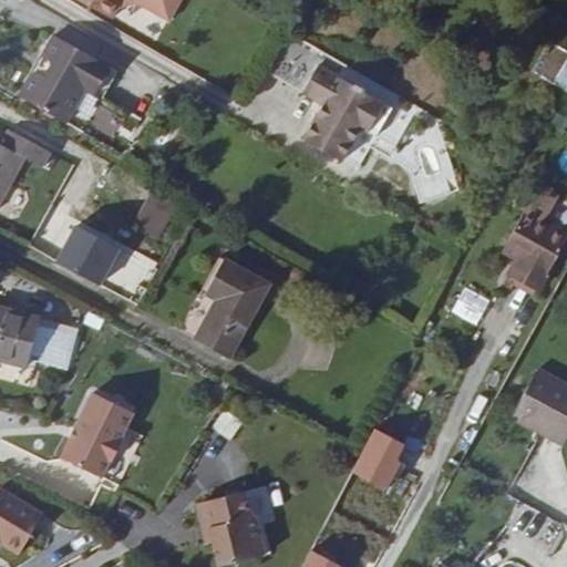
[(90,0),(117,16),(125,0),(143,0),(175,18),(185,0),(90,0)]
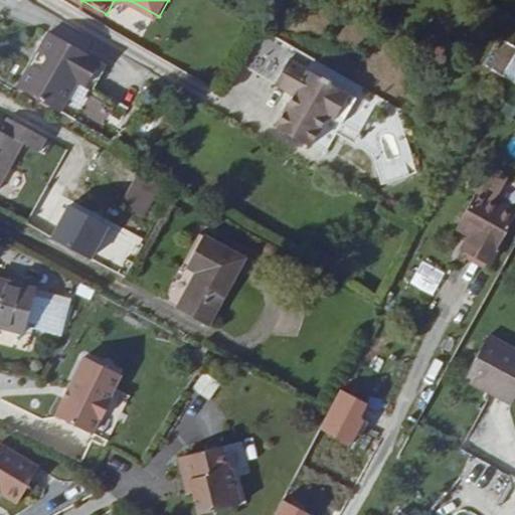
[(262,22),(240,58),(274,78),(288,54),(296,41),(262,22)]
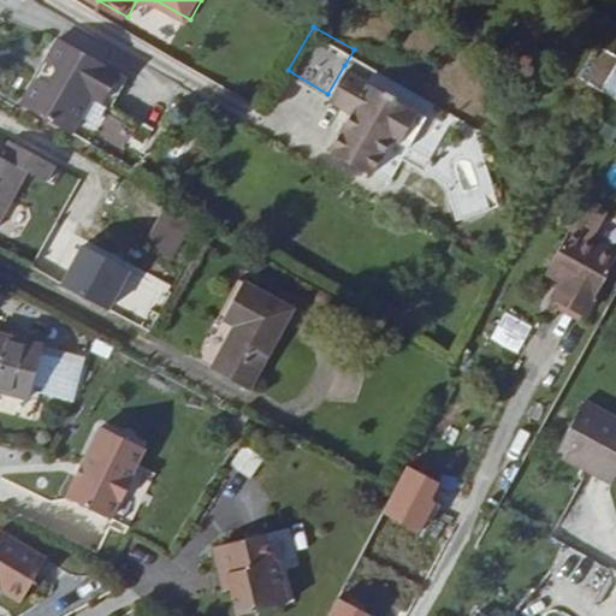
[(47,80),(42,77),(28,104),(77,134),(99,98),(108,102),(125,75),(65,39),(52,61),(55,64),(47,80)]
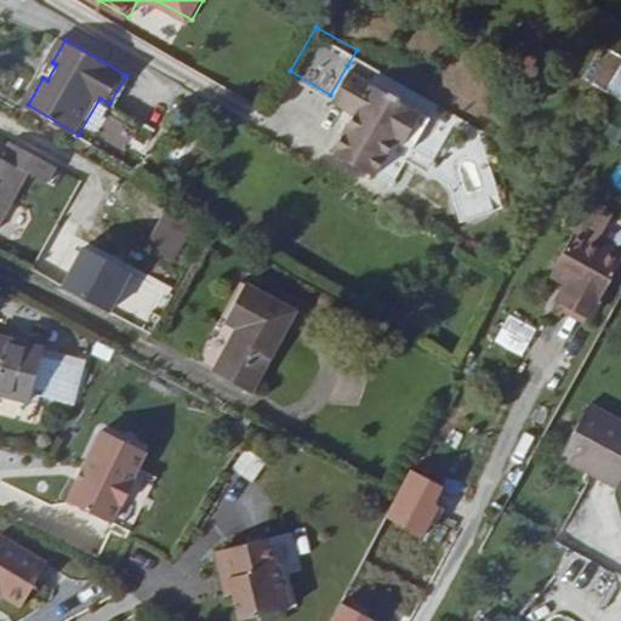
[(584,50),(582,83),(611,84),(614,51),(584,50)]
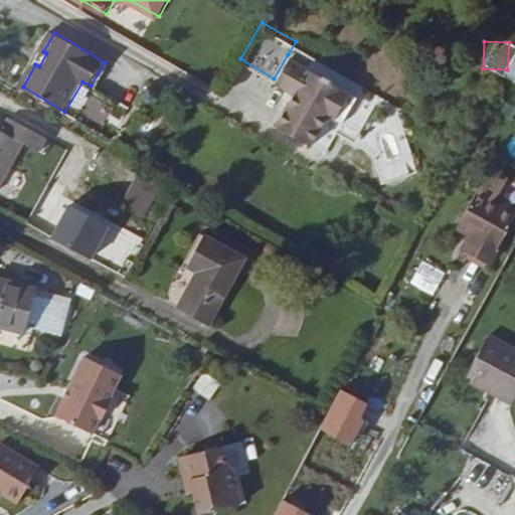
[(514,81),(514,49),(502,74),(514,81)]
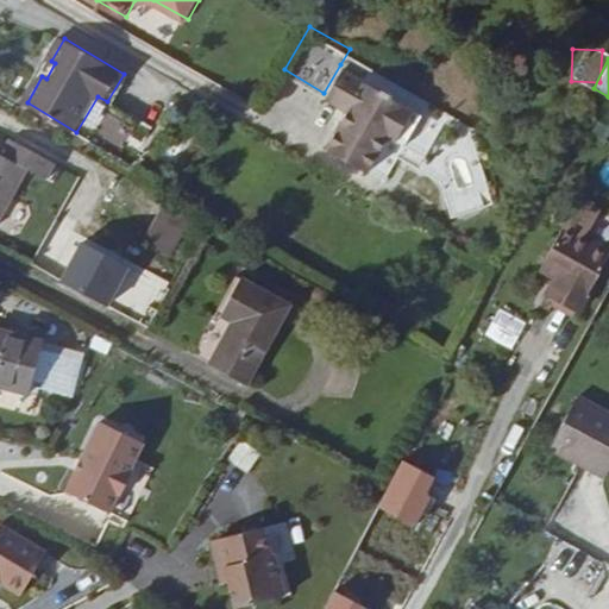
[(55,63),(51,61),(42,76),(46,79),(55,63)]
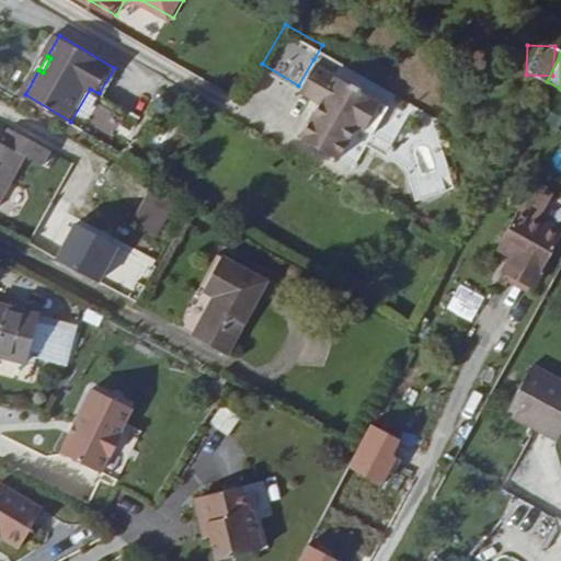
[(351,79),(350,80),(313,59),(298,86),(319,98),(298,132),(334,155),(355,121),(369,130),(387,103),(356,84),(357,83),(351,79)]
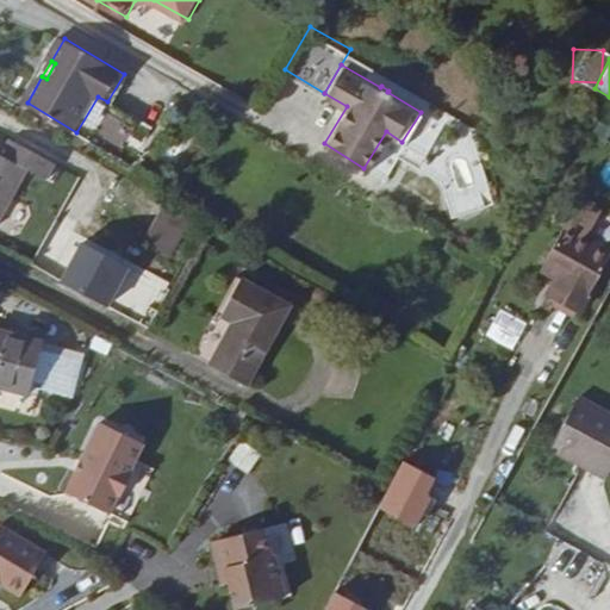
[(123,141),(126,125),(103,120),(100,137),(123,141)]
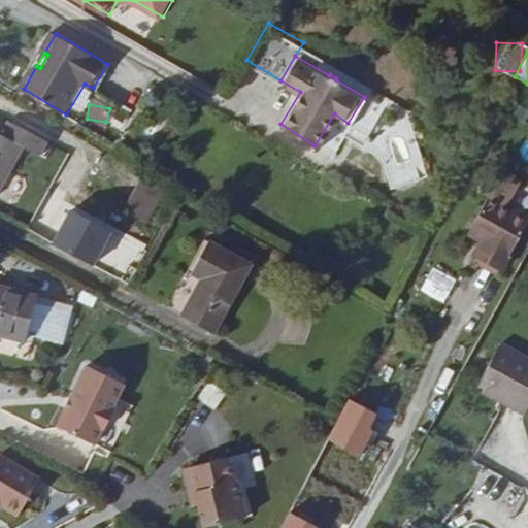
[(45,138),(30,130),(6,118),(0,127),(0,183),(23,143),(38,151),(45,138)]
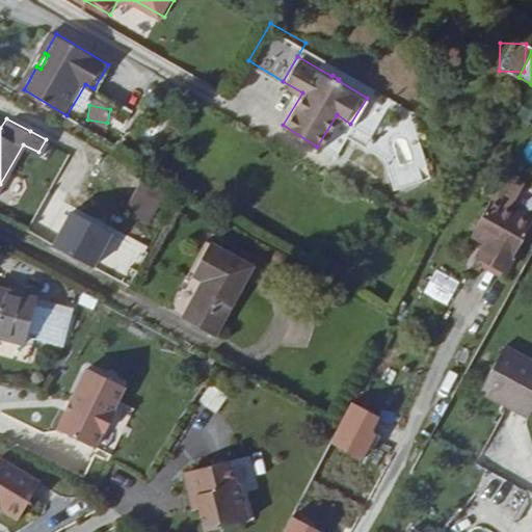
[(497,176),(485,198),(507,211),(519,187),(497,176)]
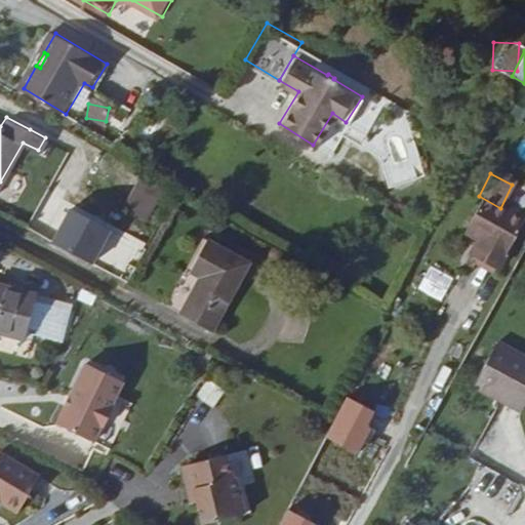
[(500,208),(479,196),(459,234),(473,242),(468,254),(493,269),(521,218),(500,208)]
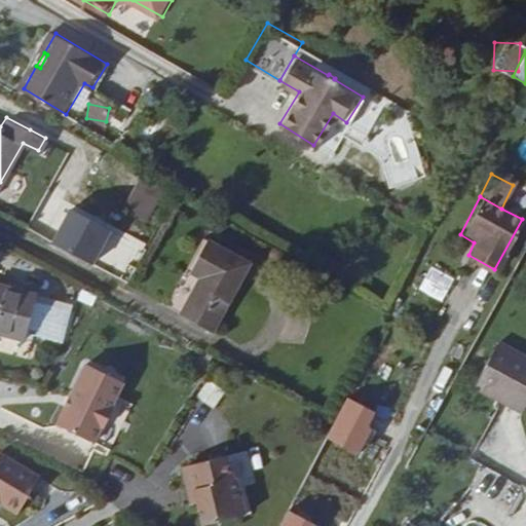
[(252,262),(212,239),(194,269),(205,275),(185,311),(215,329),(252,262)]
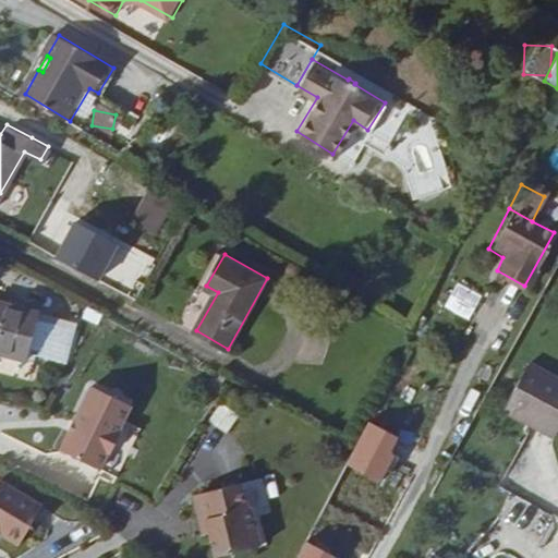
[(443,306),(469,319),(482,294),(456,281),(443,306)]
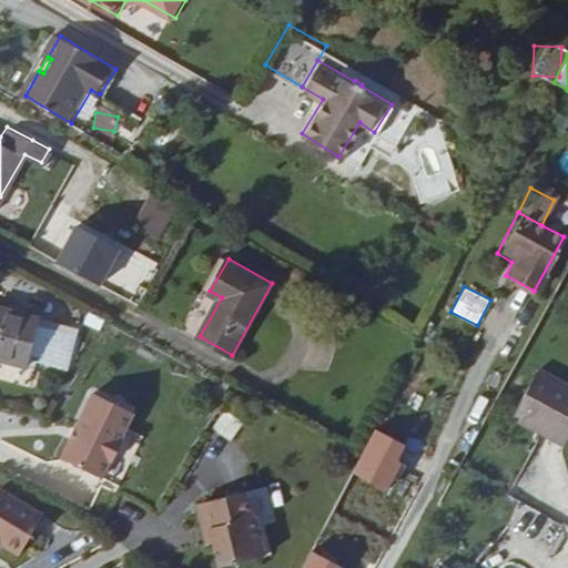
[(41,327),(42,321),(0,308),(0,359),(29,367),(30,364),(69,374),(78,335),(41,327)]
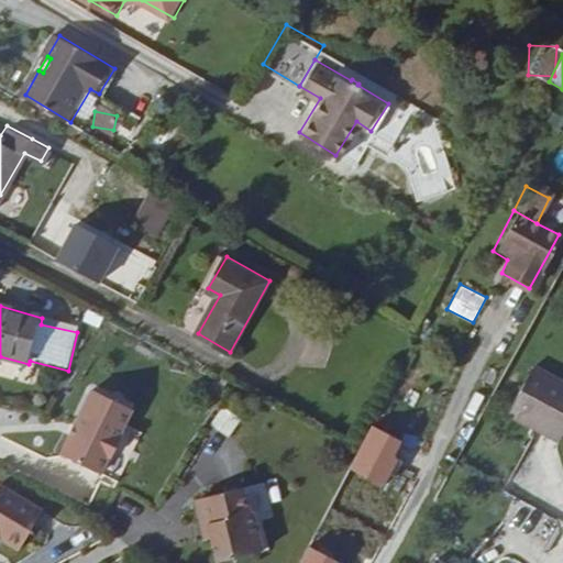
[(77,332),(78,327),(42,318),(41,324),(77,332)]
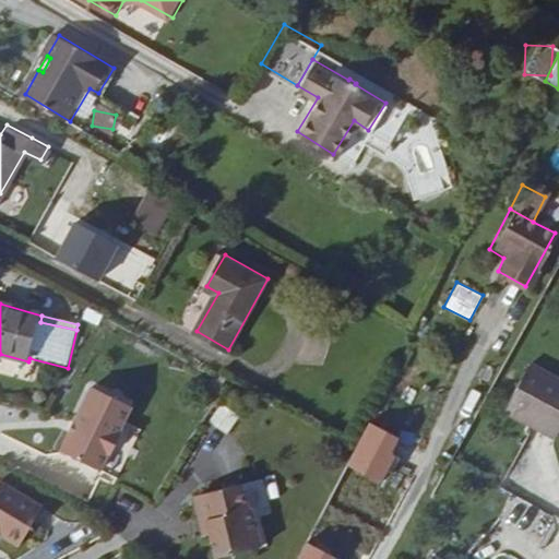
[(105,462),(115,445),(117,445),(127,430),(125,428),(140,403),(98,378),(79,412),(86,415),(83,420),(79,418),(73,423),(64,436),(68,439),(105,462)]
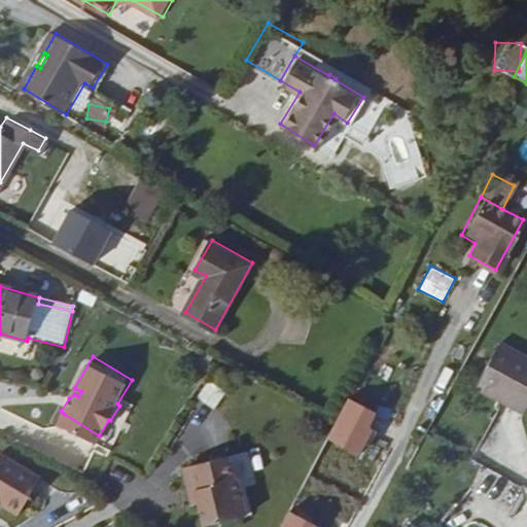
[(526,428),(526,372),(508,362),(485,403),(526,428)]
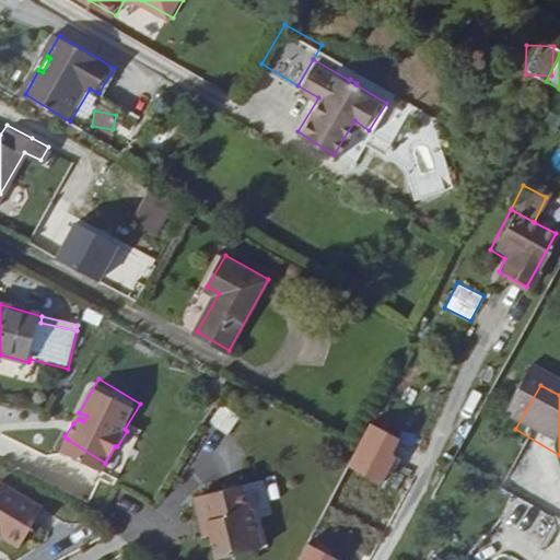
[(219,407),(209,421),(223,432),(234,417),(219,407)]
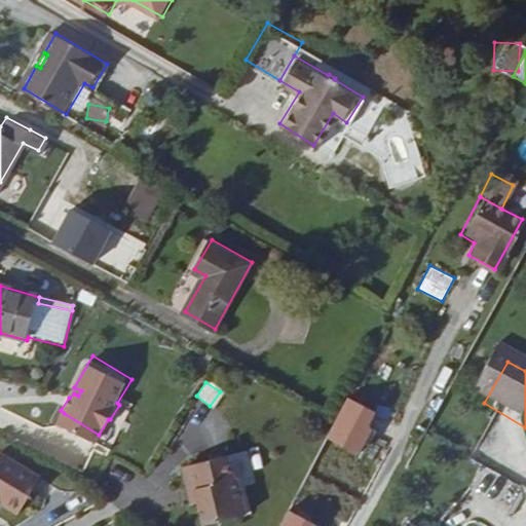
[(36,479),(0,456),(0,505),(14,515),(36,479)]
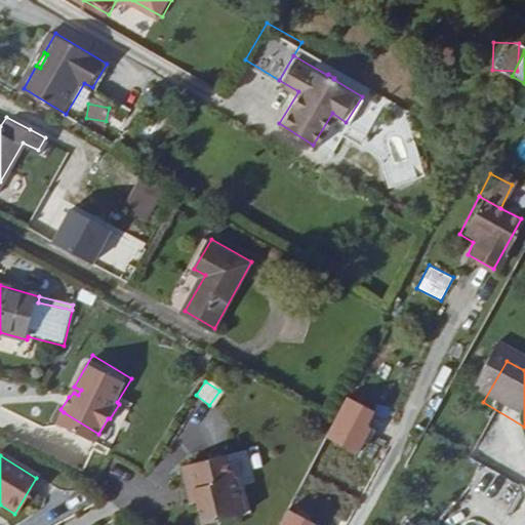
[(199,506),(202,524),(223,524),(247,520),(240,485),(255,481),(251,456),(191,470),(187,475),(191,490),(196,493),(199,506)]
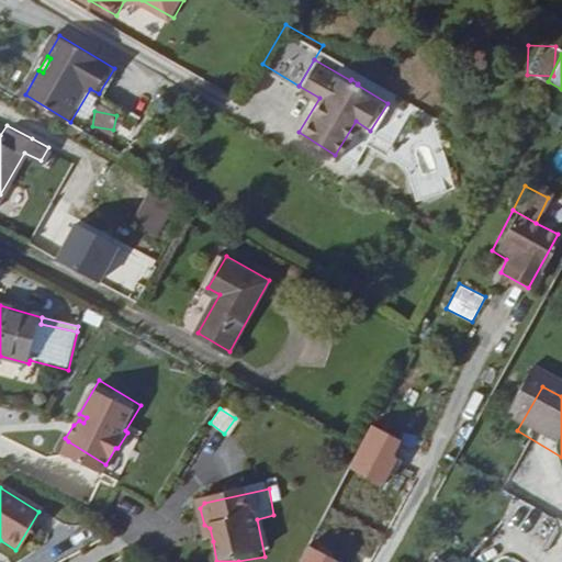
[(213,541),(210,528),(204,525),(208,542),(213,541)]
